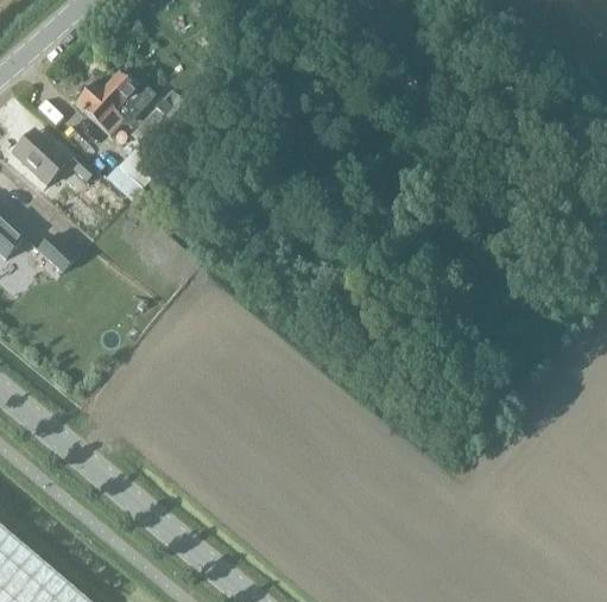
[(109,134),(124,119),(130,124),(145,107),(131,93),(136,88),(118,71),(83,109),(109,134)]
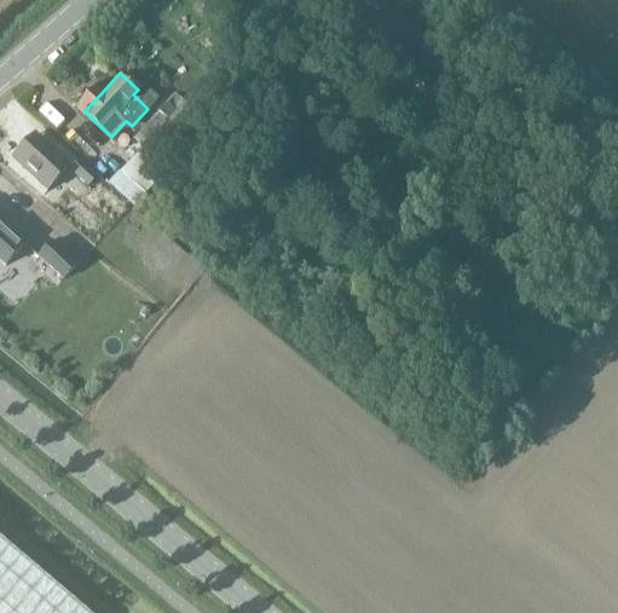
[(143,192),(166,166),(161,161),(201,117),(173,92),(134,137),(144,145),(120,169),(143,192)]
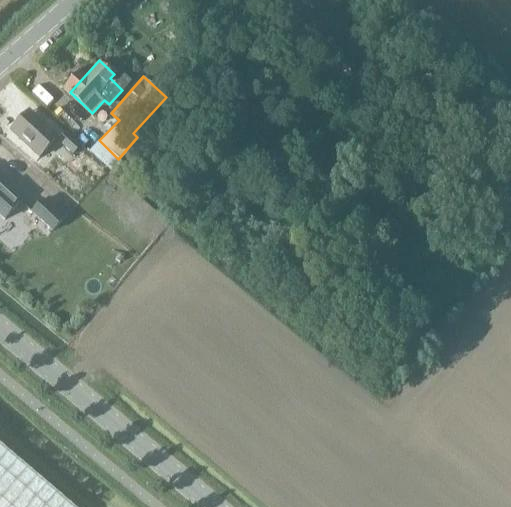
[(56,135),(28,108),(10,128),(38,155),(56,135)]
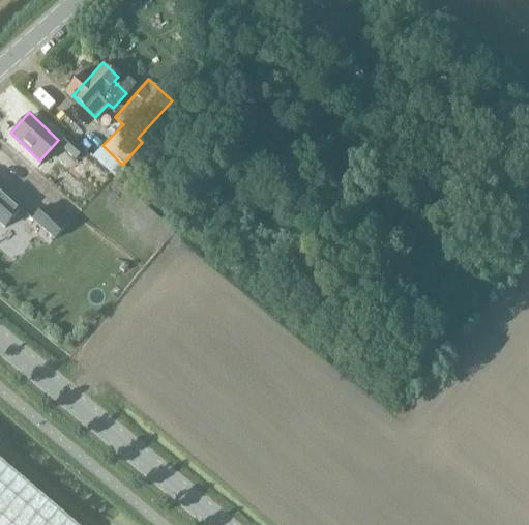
[(83,149),(67,134),(59,143),(76,156),(83,149)]
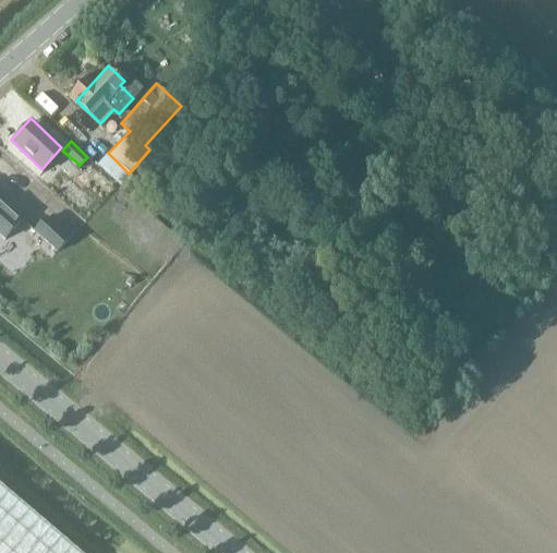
[(0,235),(2,237),(21,217),(0,197),(0,235)]
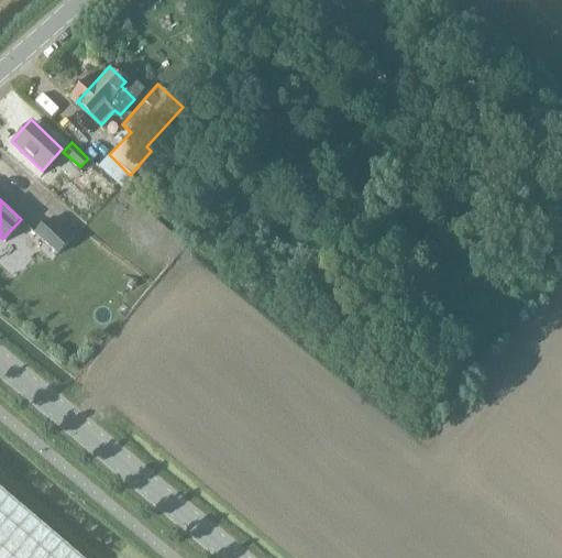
[(46,216),(33,230),(56,252),(69,238),(46,216)]
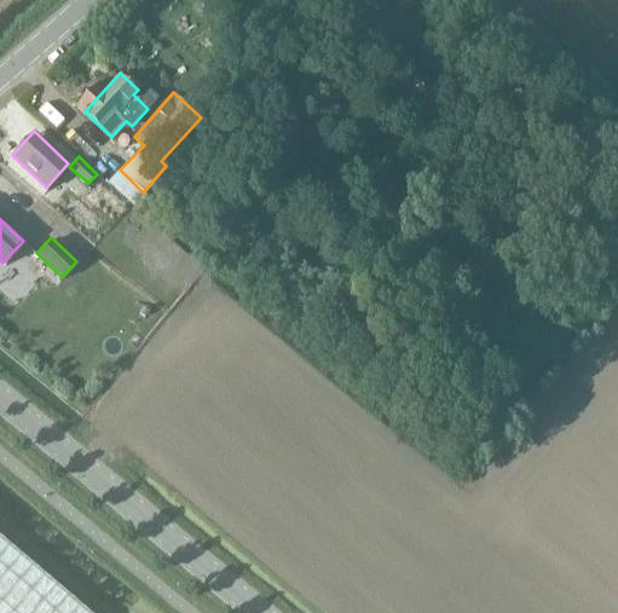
[(93,612),(0,533),(0,612),(93,612)]
